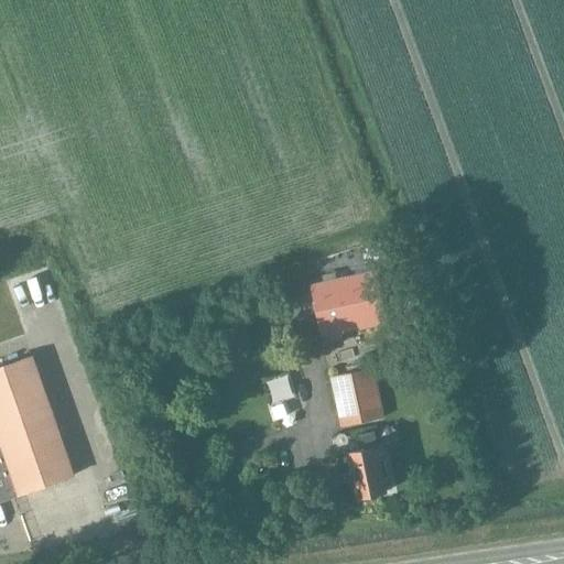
[(311,283),(322,336),(388,323),(377,270),(311,283)]
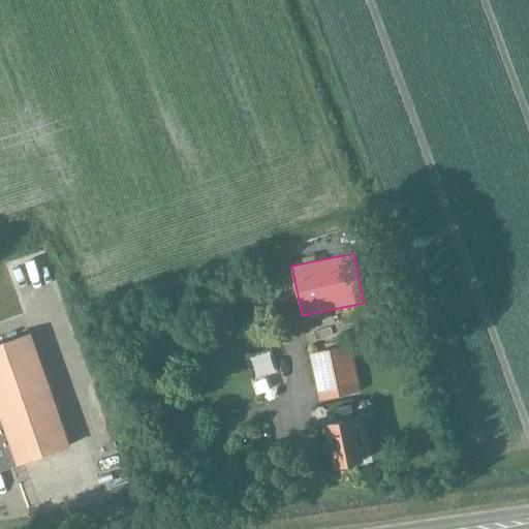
[(243,288),(246,300),(260,297),(257,284),(243,288)]
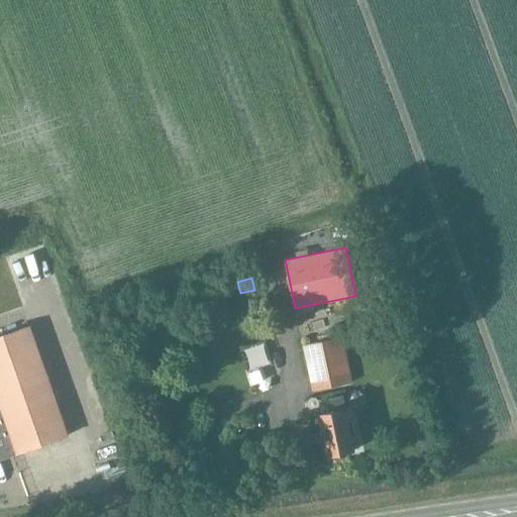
[(0,459),(69,435),(30,325),(0,335),(0,459)]
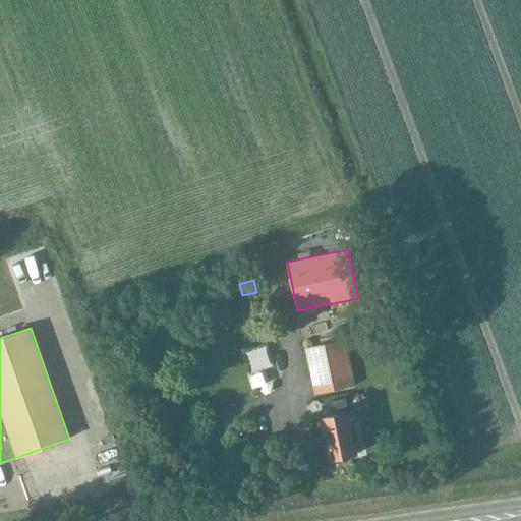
[(306,348),(315,394),(355,386),(345,340),(306,348)]
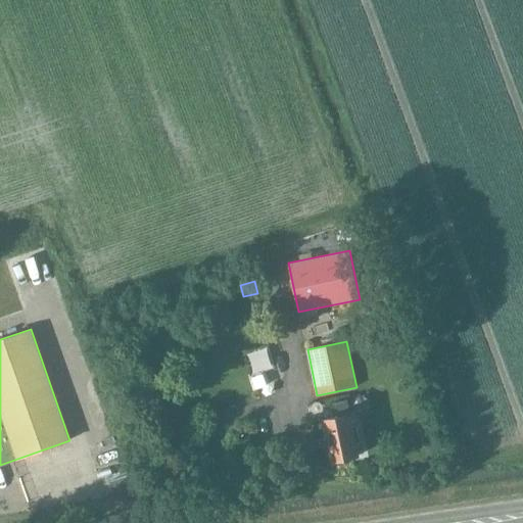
[(348,398),(331,402),(334,418),(324,420),(333,461),(359,456),(358,452),(363,450),(354,414),(351,414),(348,398)]
